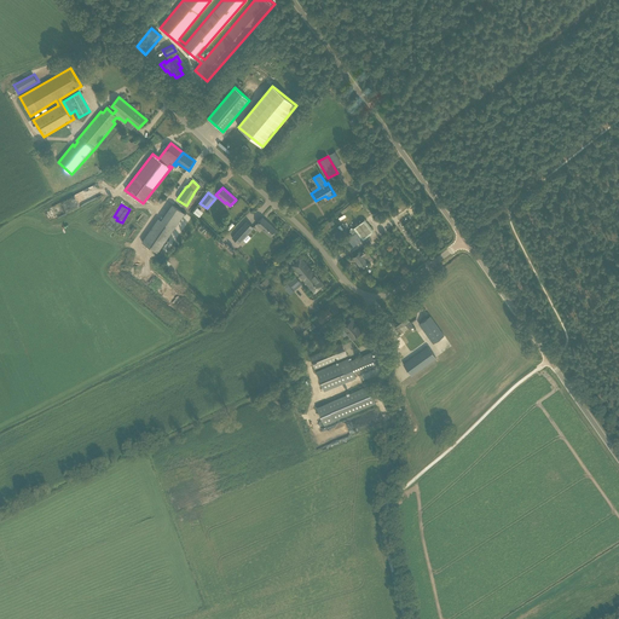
[(142,242),(157,253),(185,214),(172,204),(161,220),(158,219),(142,242)]
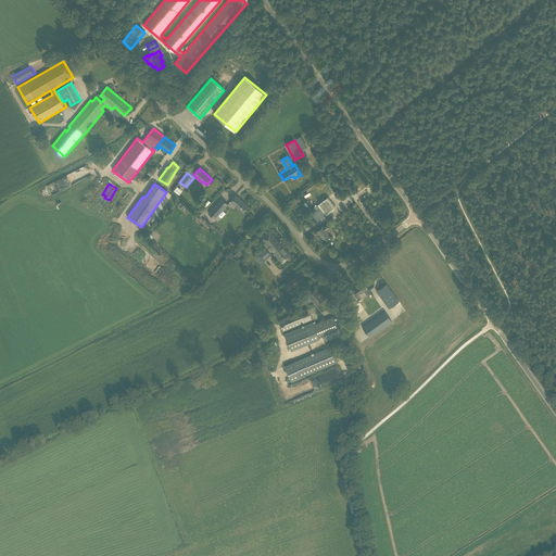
[(174,190),(179,196),(182,190),(177,186),(174,190)]
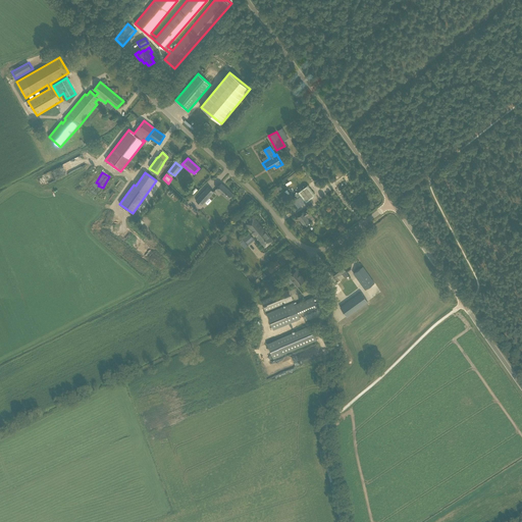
[(148,203),(161,184),(157,180),(153,185),(154,186),(144,200),(148,203)]
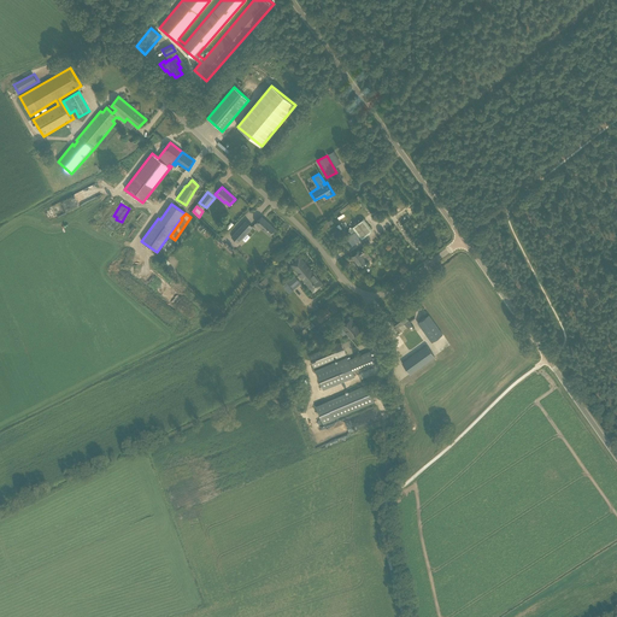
[(256,223),(269,236),(275,229),(262,217),(256,223)]
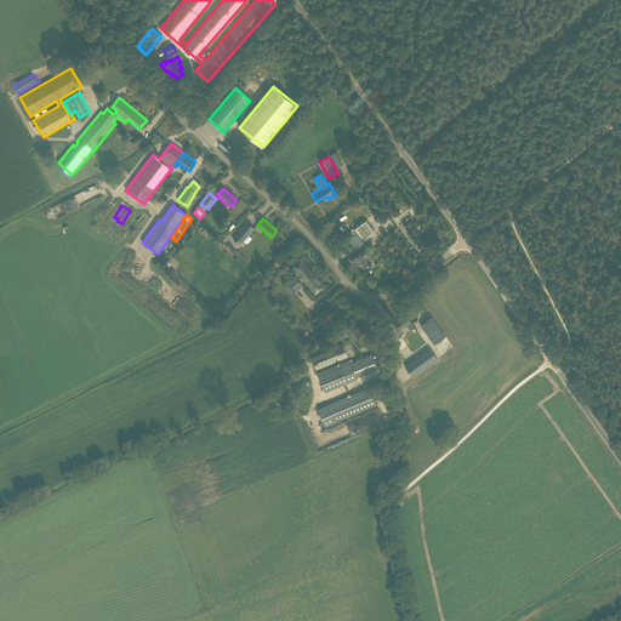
[(354,229),(363,241),(375,233),(366,221),(354,229)]
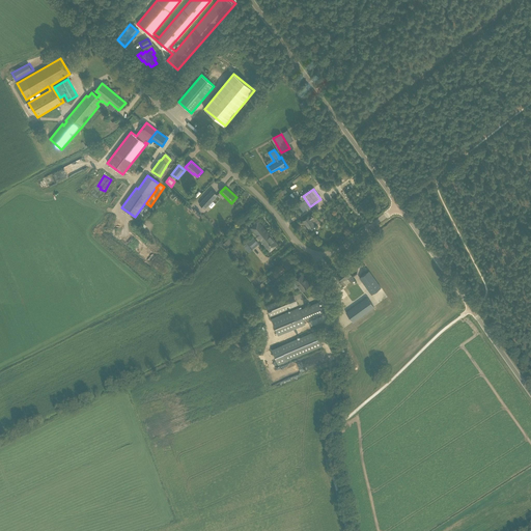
[(199,204),(204,210),(218,195),(212,190),(199,204)]
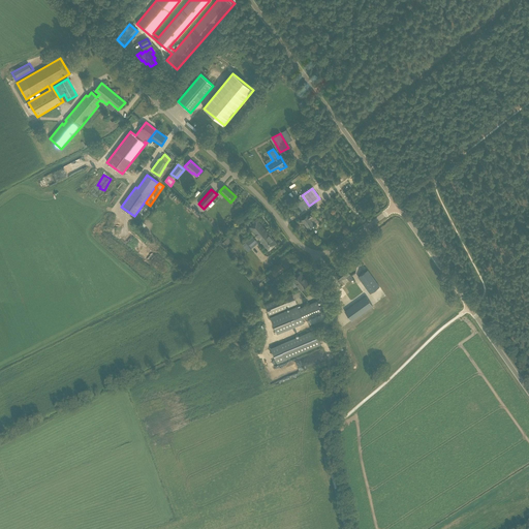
[(284,200),(291,211),(296,208),(299,206),(297,204),(294,205),(293,203),(297,200),(293,196),(290,198),(289,197),(284,200)]
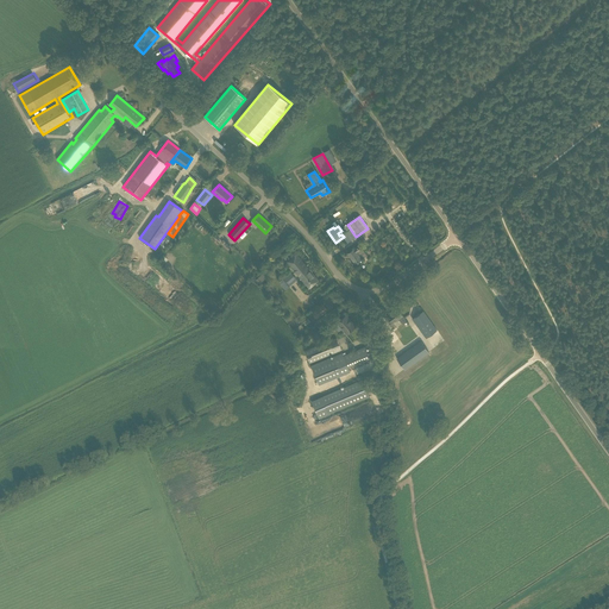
[(366,255),(359,245),(347,253),(355,264),(366,255)]
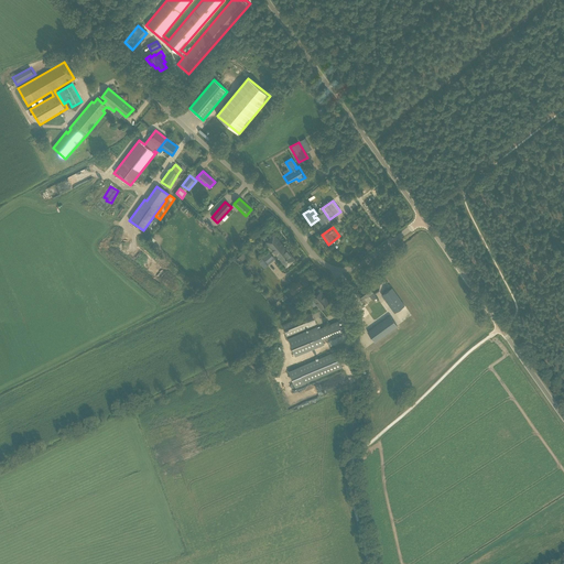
[(266,242),(285,268),(291,263),(294,260),(274,235),(270,239),(266,242)]
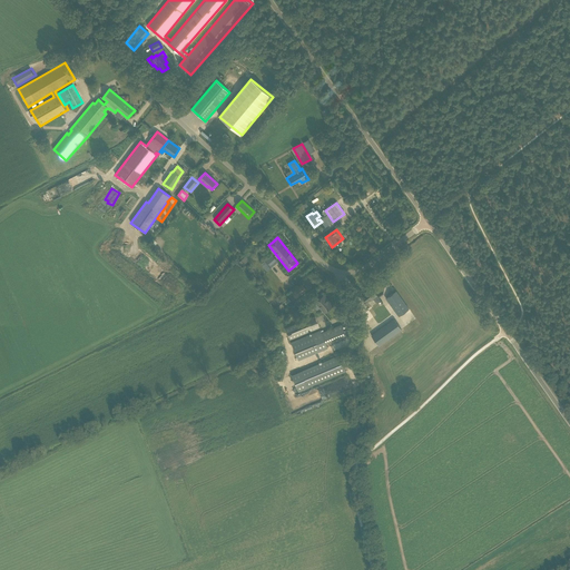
[(262,265),(267,271),(278,262),(272,254),(264,261),(265,262),(262,265)]
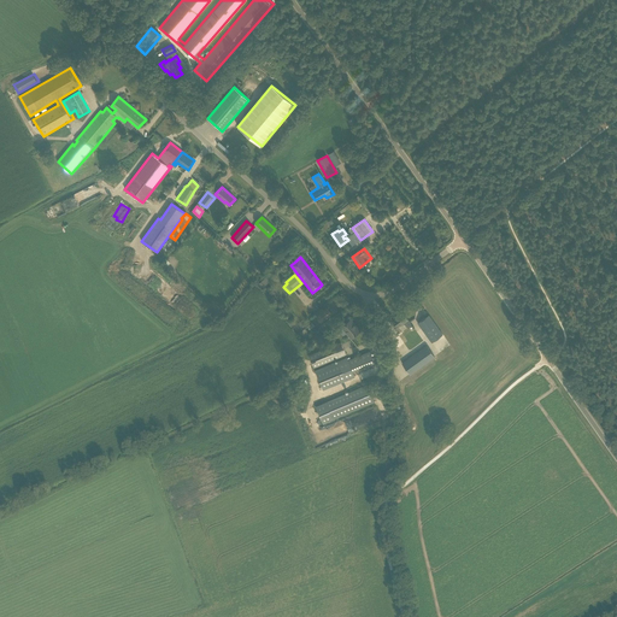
[(316,317),(321,324),(333,315),(327,309),(316,317)]
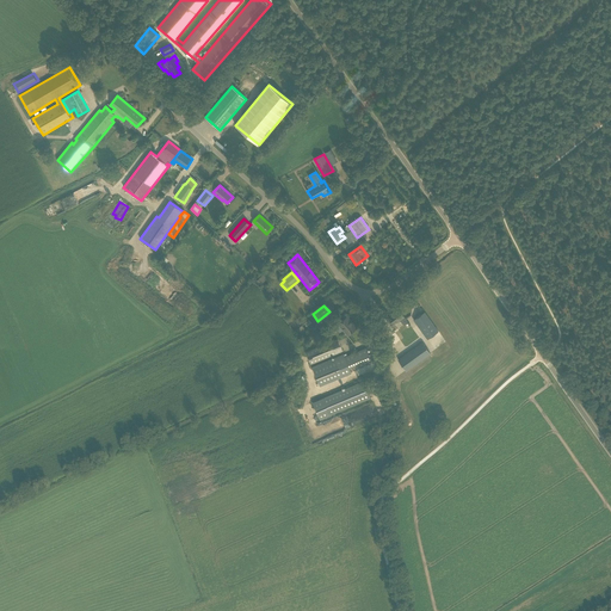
[(399,320),(402,325),(407,321),(402,314),(399,309),(388,316),(392,321),(394,323),(399,320)]
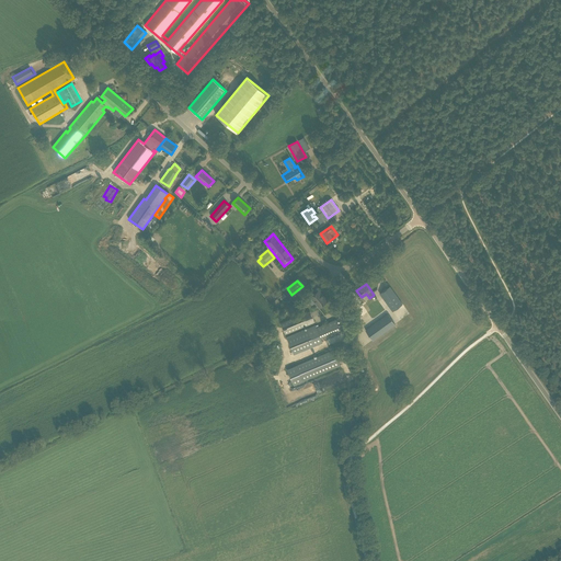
[(380,294),(392,311),(402,305),(390,287),(380,294)]
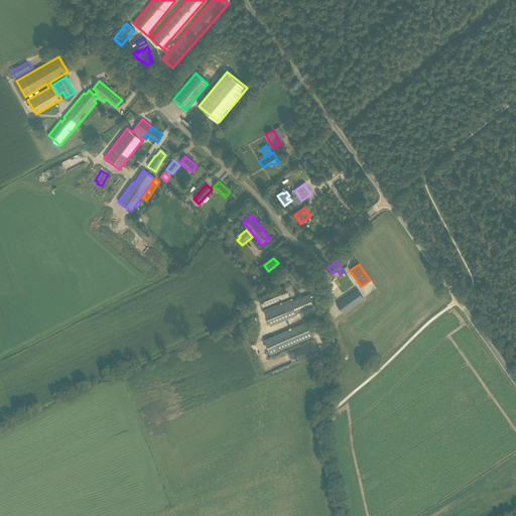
[(285,273),(293,282),(301,276),(293,267),(285,273)]
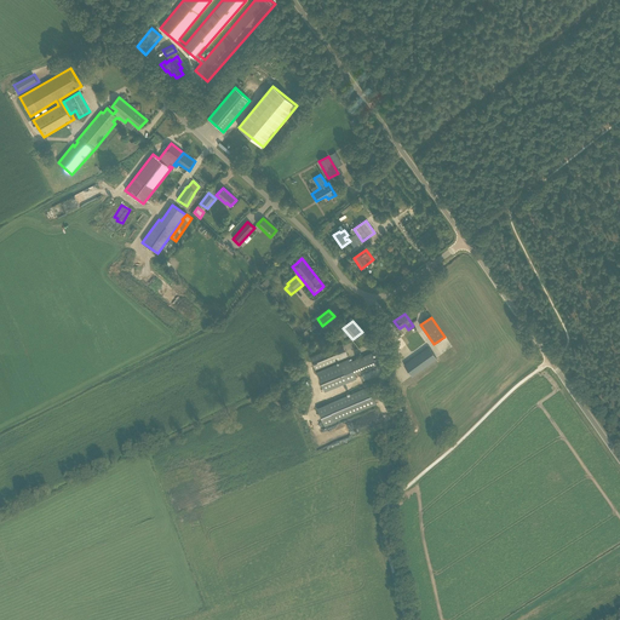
[(310,357),(315,369),(348,356),(343,344),(310,357)]
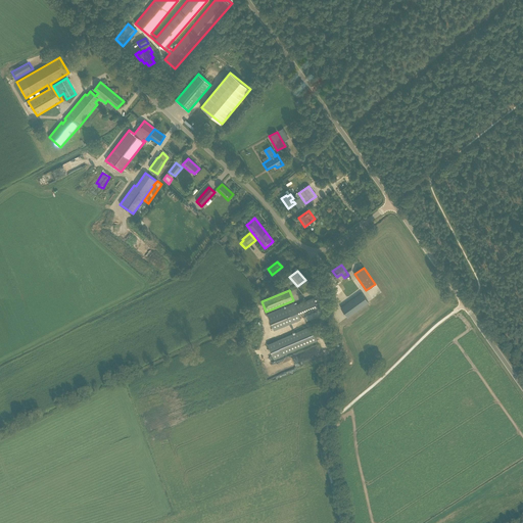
[(362,293),(340,308),(347,318),(368,302),(362,293)]
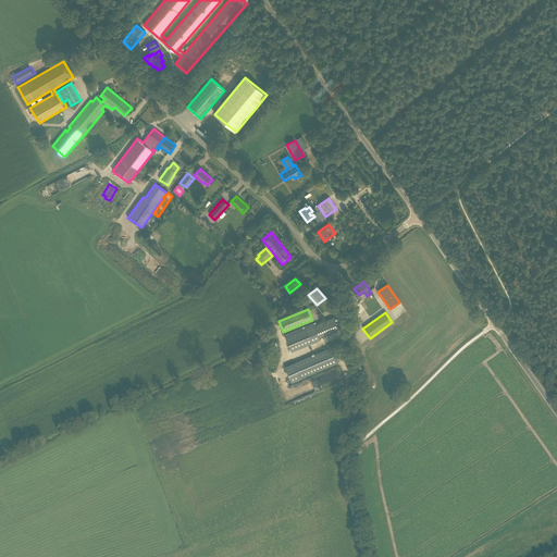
[(285,335),(292,353),(320,341),(318,335),(337,327),(334,318),(314,325),(313,323),(285,335)]
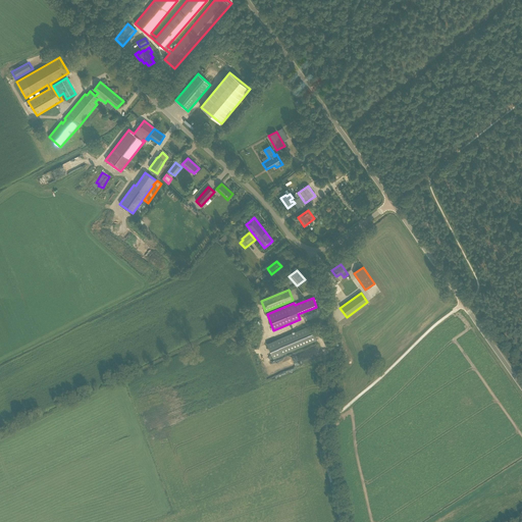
[(267,344),(273,359),(316,341),(310,325),(267,344)]
